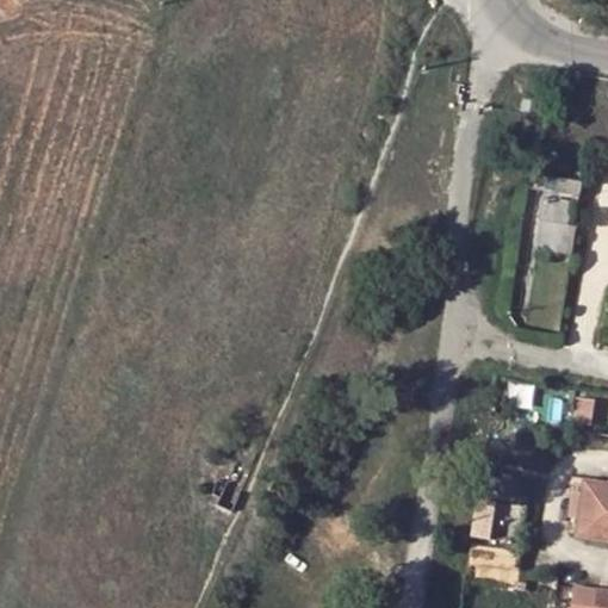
[(522,95),(523,78),(512,76),(509,93),(522,95)]
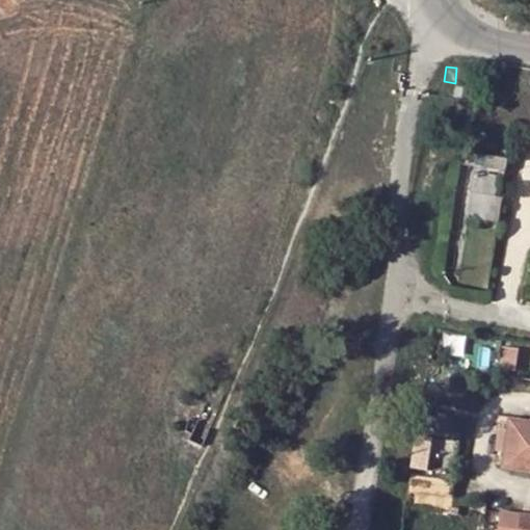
[(473,170),(473,200),(497,200),(496,170),(473,170)]
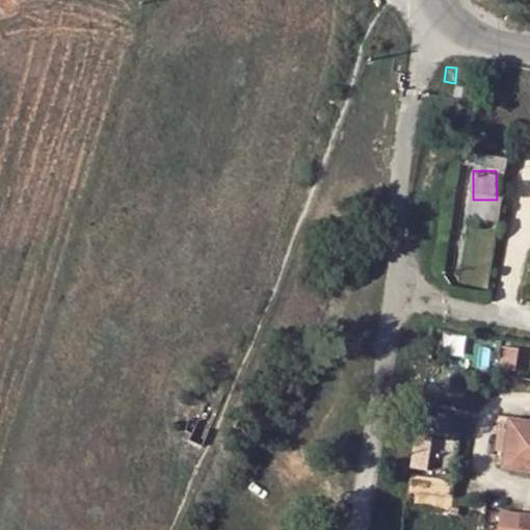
[(529,470),(529,426),(512,424),(505,467),(529,470)]
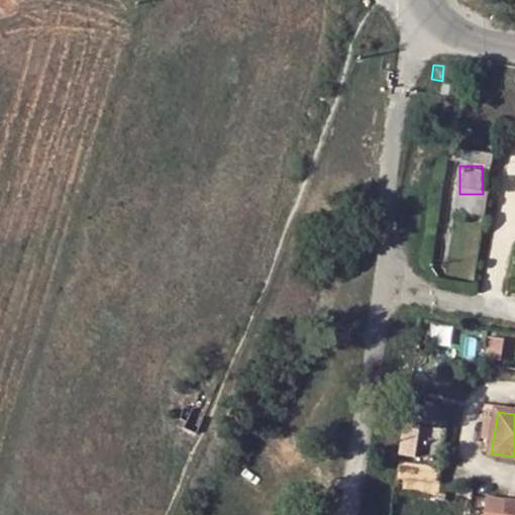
[(413,457),(419,426),(403,423),(398,454),(413,457)]
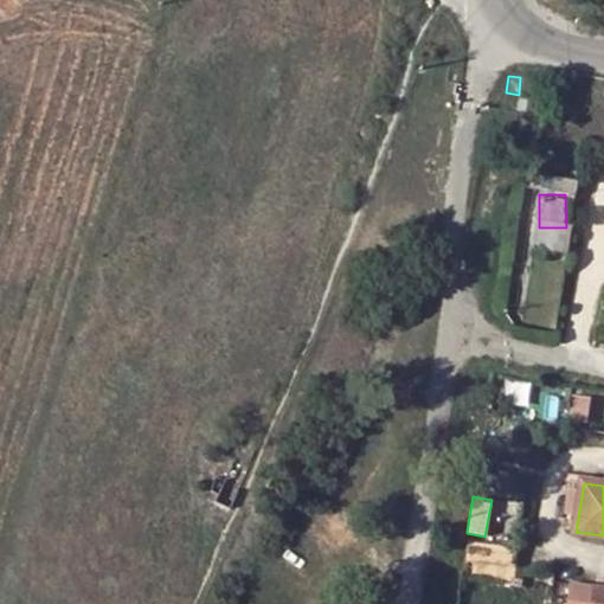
[(603,603),(603,589),(593,588),(590,603),(603,603)]
